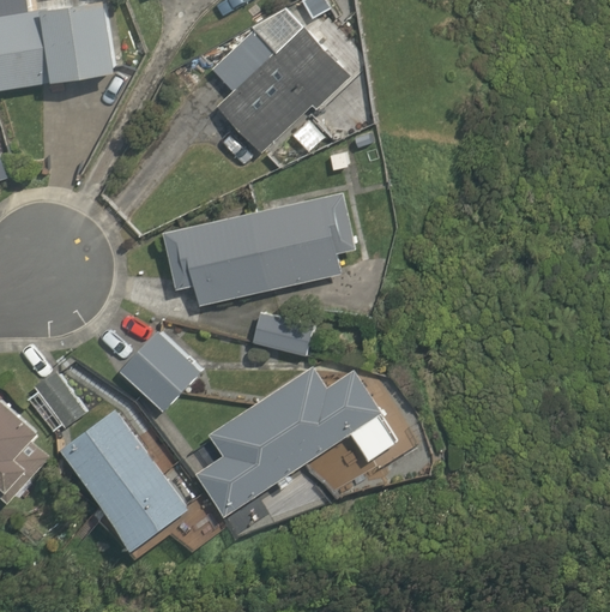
[(43,7),(0,15),(0,90),(56,82),(56,84),(115,76),(103,0),(64,0),(43,4),(43,7)]
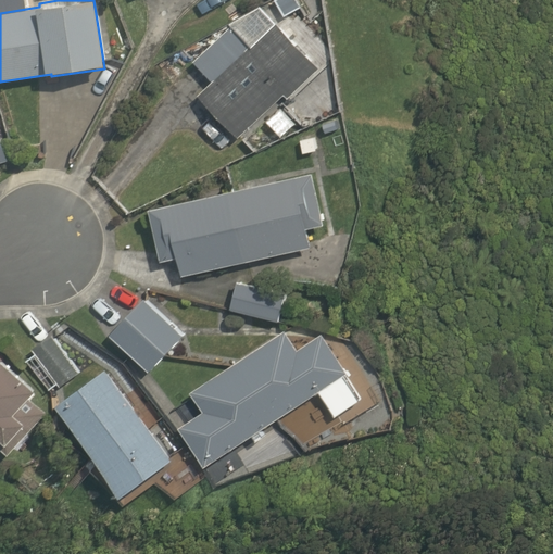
[(285,100),(317,68),(274,23),(250,46),(230,26),(191,63),(210,83),(195,97),(236,139),(280,96),(285,100)]
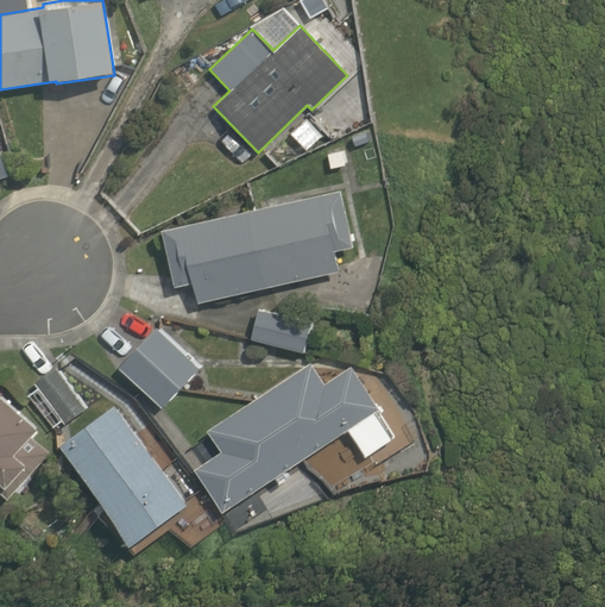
[(353,248),(340,189),(161,230),(174,287),(191,282),(196,304),(338,271),(333,252),(353,248)]
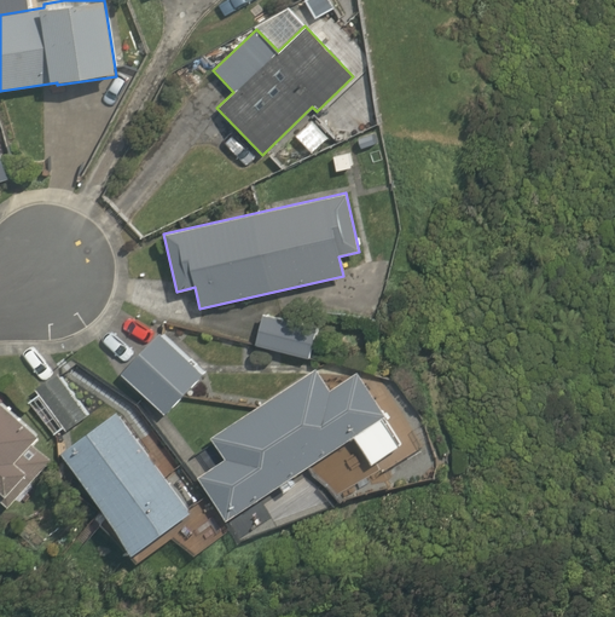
[(317,328),(261,313),(253,345),(307,361),(317,328)]
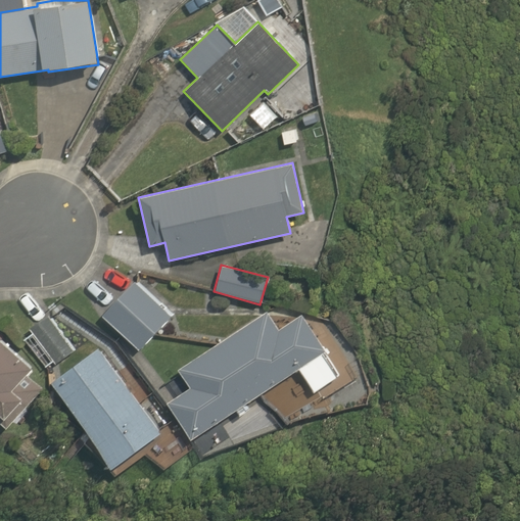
[(171,317),(133,282),(100,316),(138,350),(171,317)]
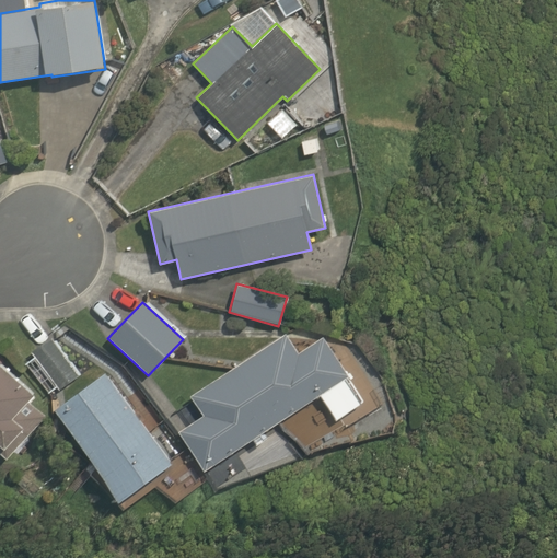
[(335,420),(360,404),(343,380),(347,376),(323,337),(297,352),(285,334),(189,396),(201,416),(177,432),(204,472),(318,396),(335,420)]
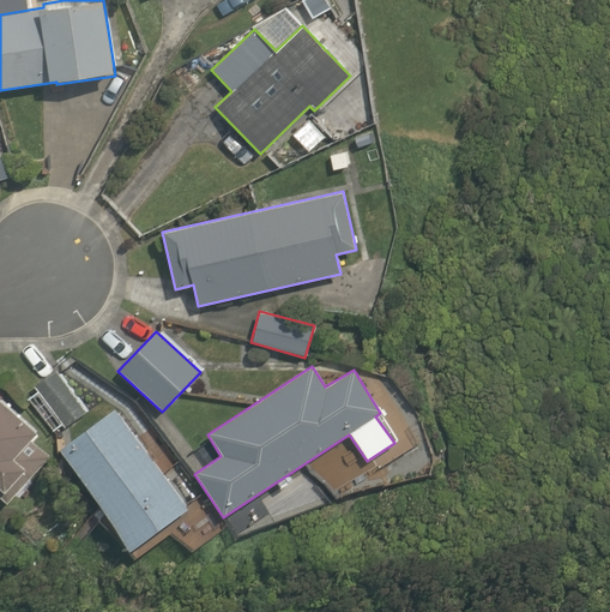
[(34,387),(64,427),(86,412),(56,370),(34,387)]
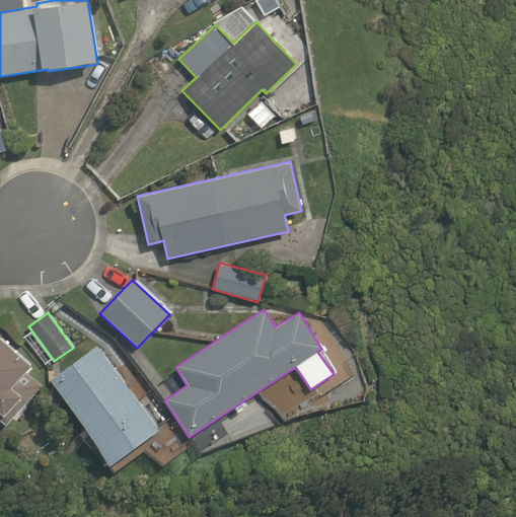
[(0,418),(6,424),(31,394),(15,380),(29,364),(0,339),(0,418)]
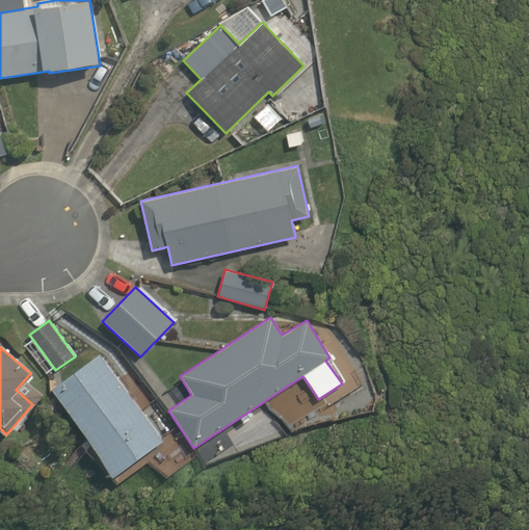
[(114,473),(162,439),(100,352),(52,387),(114,473)]
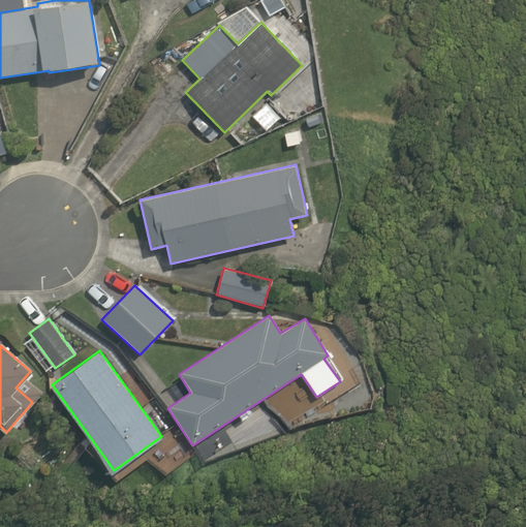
All buildings are outlined.
